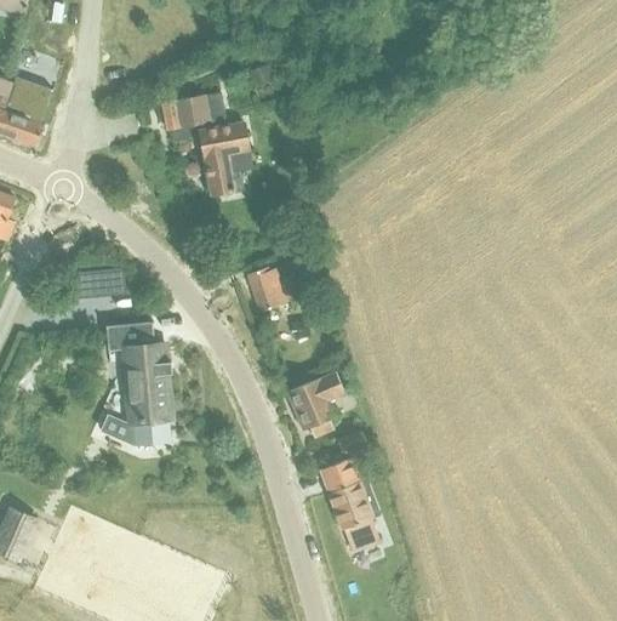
[(264,67),(243,74),(250,91),(270,84),(264,67)]
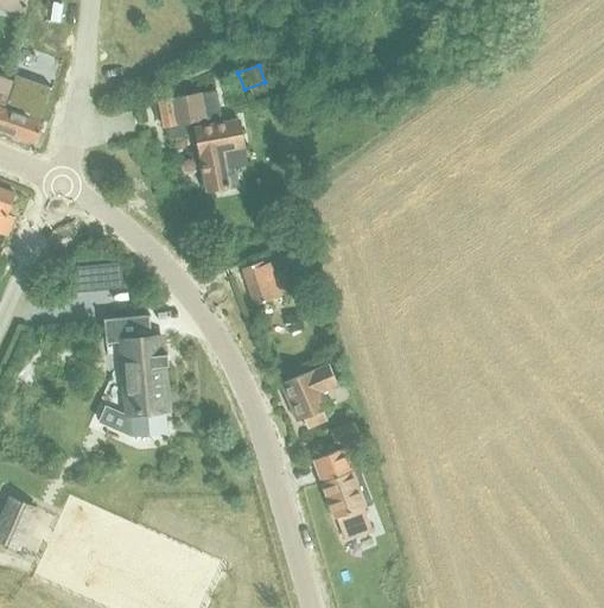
[(2,106),(11,83),(12,82),(0,77),(0,105),(2,106)]
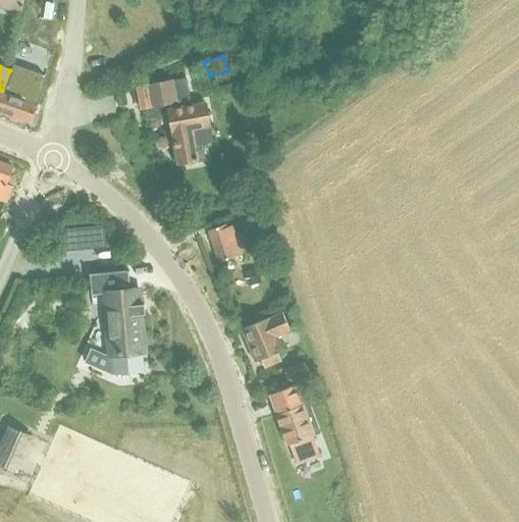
[(0,112),(29,121),(38,97),(34,96),(41,76),(12,66),(4,91),(3,93),(0,92),(0,112)]
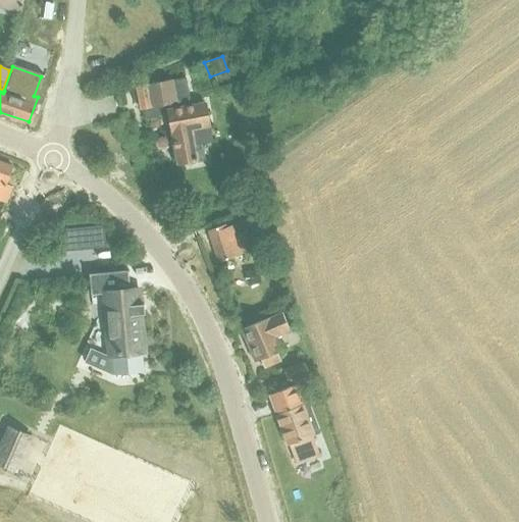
[(144,85),(134,87),(139,109),(142,109),(143,117),(166,112),(166,110),(188,106),(183,77),(163,82),(163,81),(154,83),(153,75),(143,77),(144,85)]
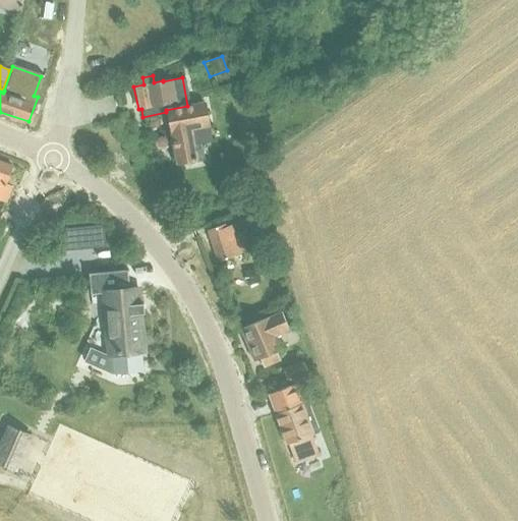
[(187,128),(206,125),(202,104),(187,106),(166,110),(166,112),(175,163),(200,158),(198,145),(190,146),(187,128)]
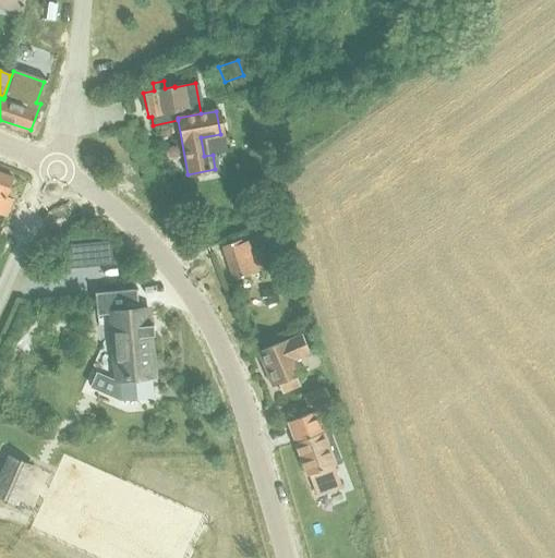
[(0,211),(11,216),(22,180),(0,172),(0,211)]
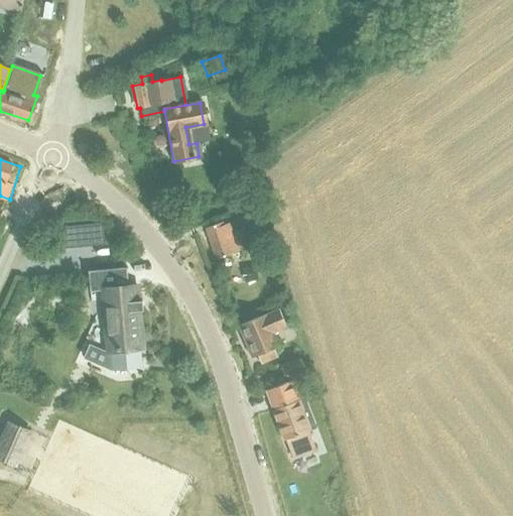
[(255,208),(243,213),(249,229),(261,225),(255,208)]
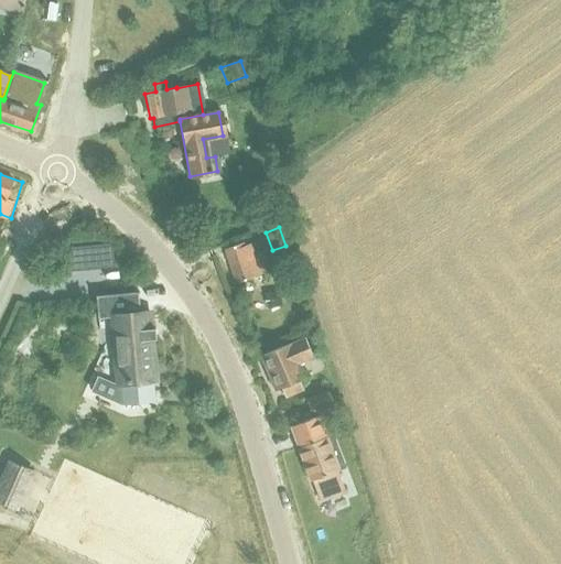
[(249,245),(240,248),(239,243),(223,249),(234,283),(261,274),(256,256),(254,257),(249,245)]
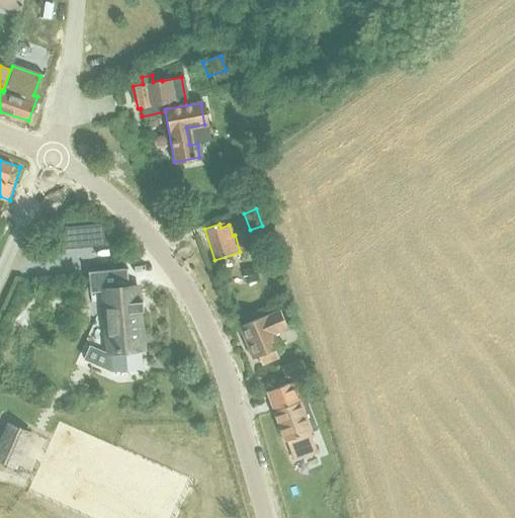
[(120,266),(83,269),(85,288),(96,287),(102,355),(107,354),(109,371),(140,368),(138,351),(142,351),(136,284),(121,285),(120,266)]
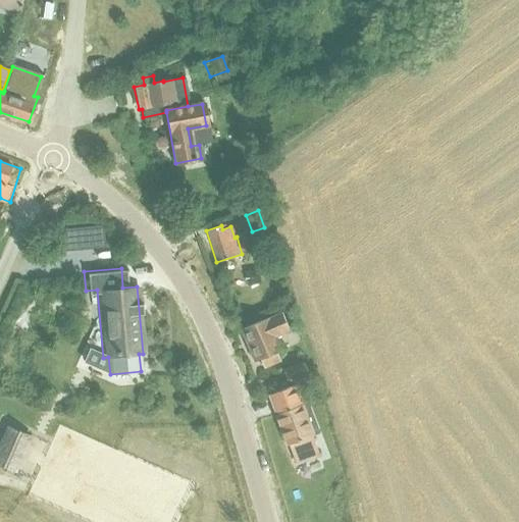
[(280,350),(274,336),(287,330),(279,313),(266,318),(266,317),(238,330),(252,362),(258,360),(261,368),(277,361),(274,353),(280,350)]
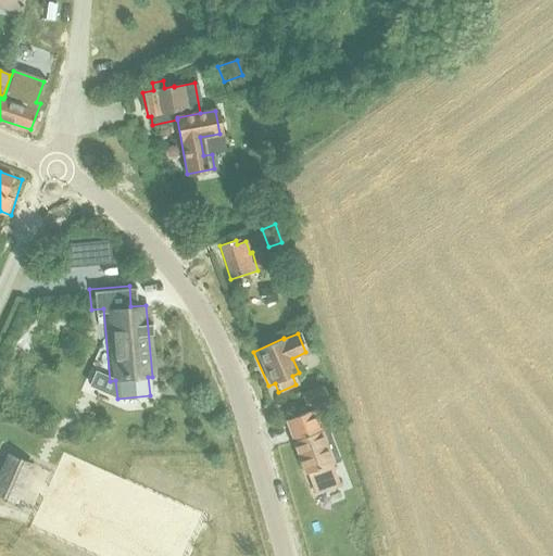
[(326,401),(322,387),(299,394),(304,408),(326,401)]
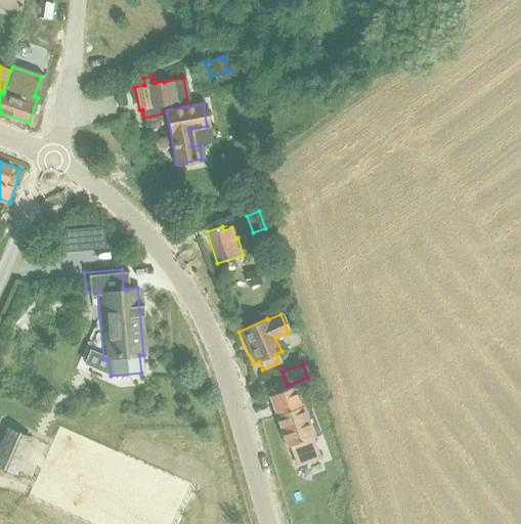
[(264,388),(281,385),(280,376),(263,378),(264,388)]
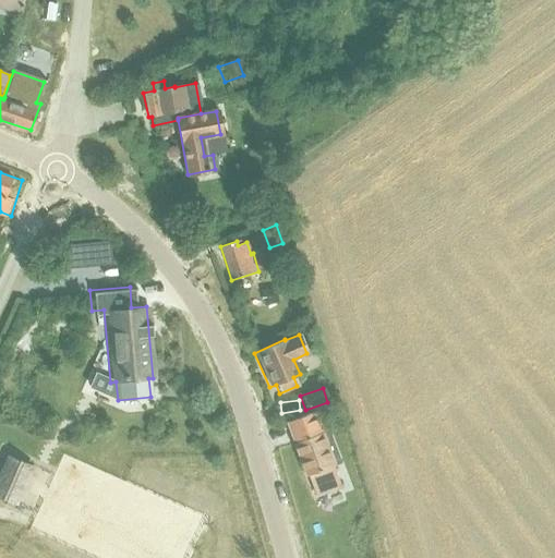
[(311,412),(301,415),(305,425),(314,422),(311,412)]
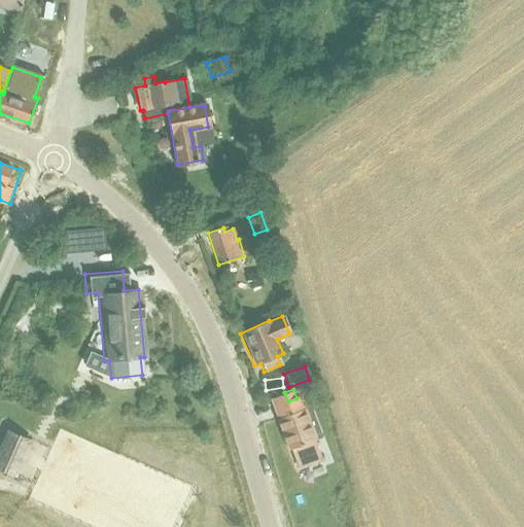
[(303,408),(276,418),(287,450),(289,449),(295,468),(319,459),(312,440),(314,440),(303,408)]
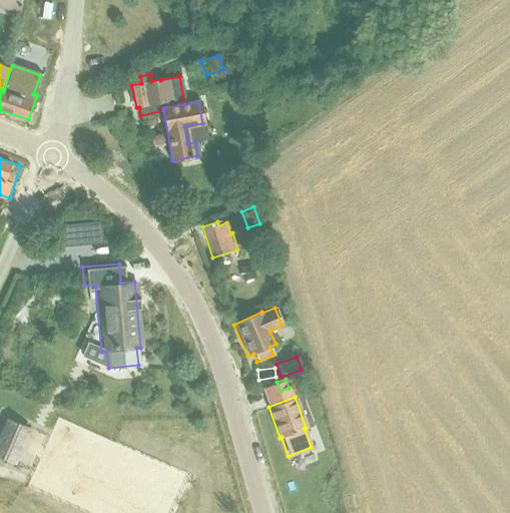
[(8,418),(0,435),(0,458),(12,464),(28,427),(8,418)]
